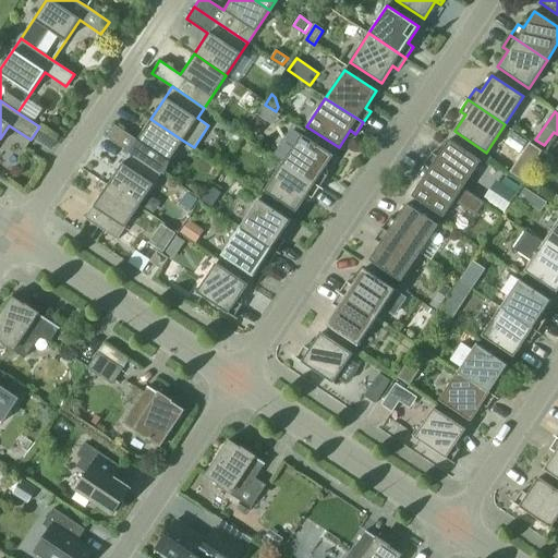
[(161,173),(183,141),(150,119),(137,140),(116,125),(108,138),(129,152),(161,173)]
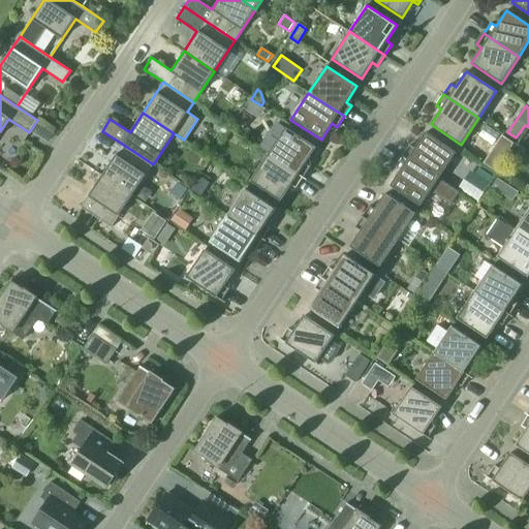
[(225,133),(229,128),(224,124),(220,130),(225,133)]
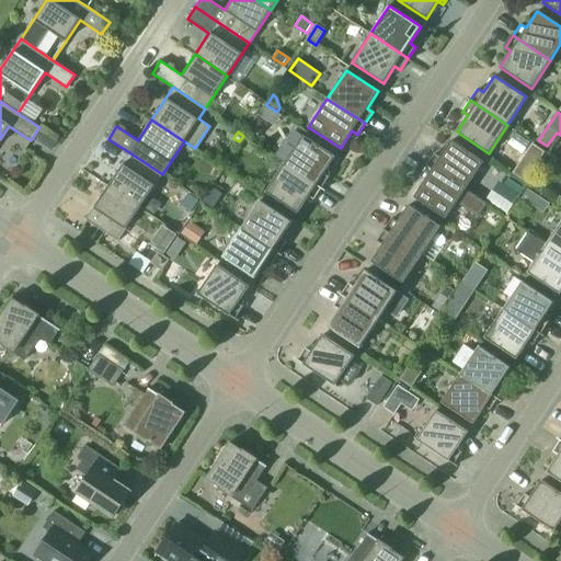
[(286,160),(321,189),(329,176),(323,173),(335,156),(302,135),(286,160)]
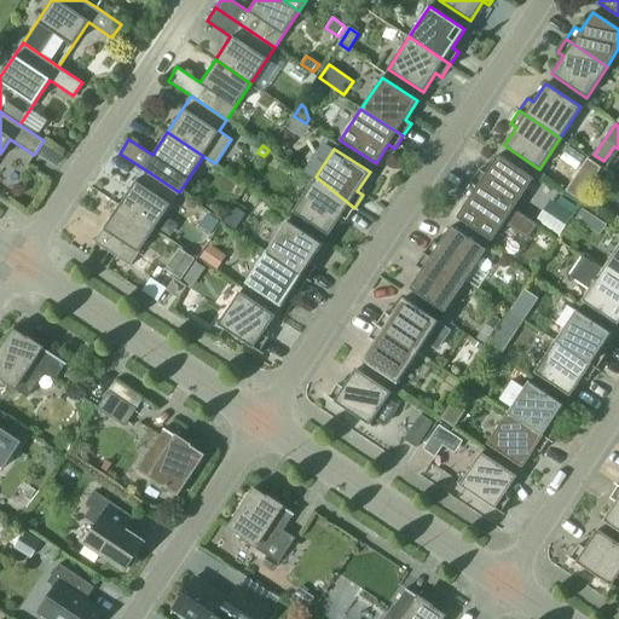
[(480,169),(472,181),(513,209),(533,178),(498,155),(486,173),(480,169)]
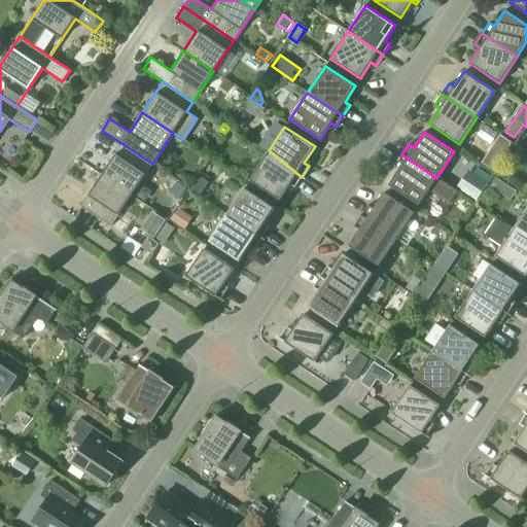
[(500,135),(487,153),(498,162),(512,143),(500,135)]
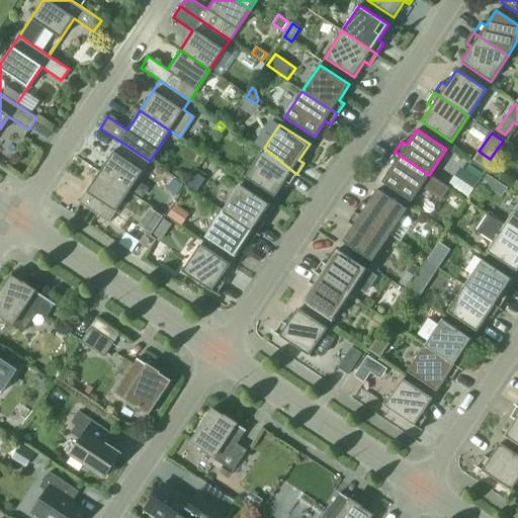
[(119,141),(99,171),(130,191),(150,161),(119,141)]
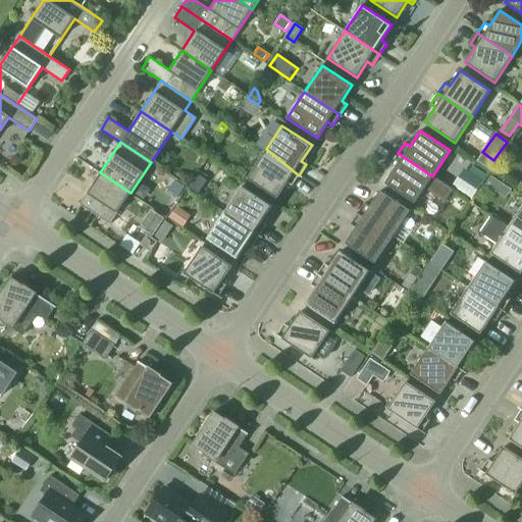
[(293,186),(299,175),(266,149),(247,178),(276,198),(288,183),(293,186)]
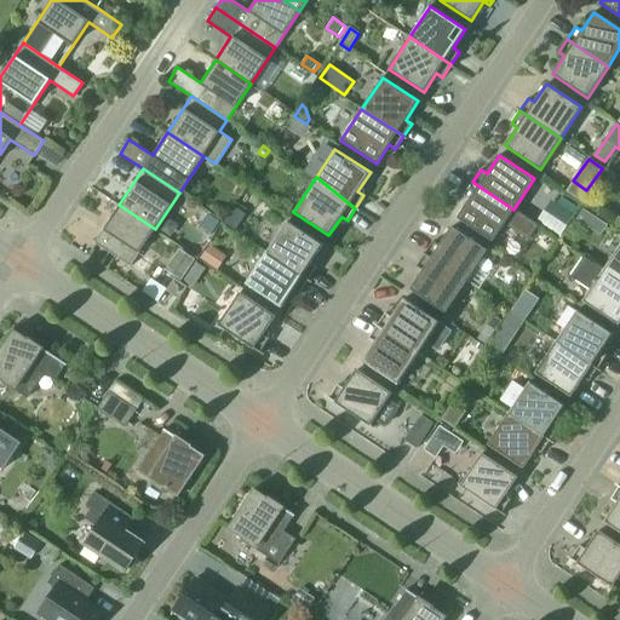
[(537,225),(514,210),(472,182),(464,195),(470,199),(458,217),(493,241),(503,225),(526,240),(537,225)]
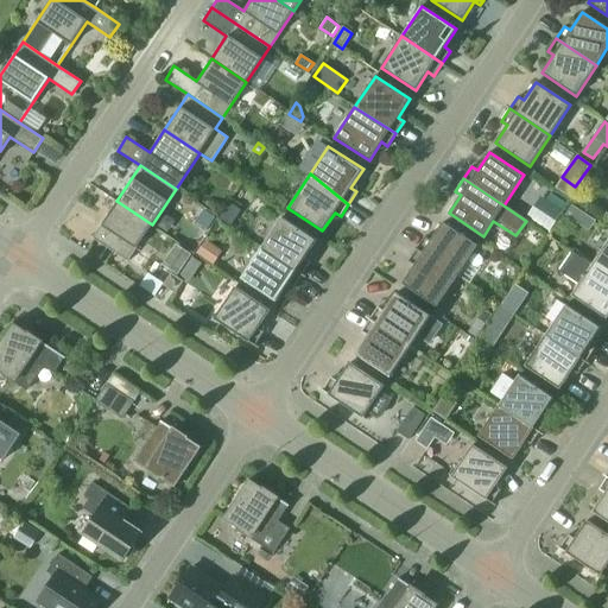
[(564,211),(534,192),(521,211),(551,232),(564,211)]
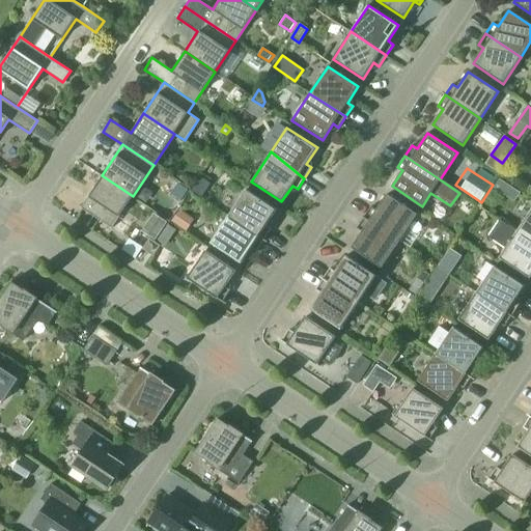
[(111,228),(133,196),(102,175),(81,207),(111,228)]
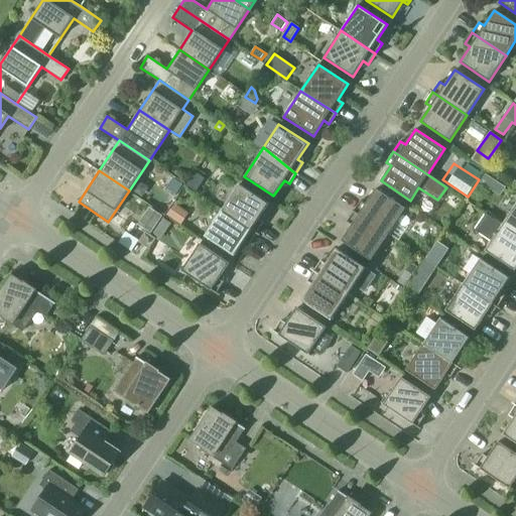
[(197,191),(205,178),(196,172),(187,185),(197,191)]
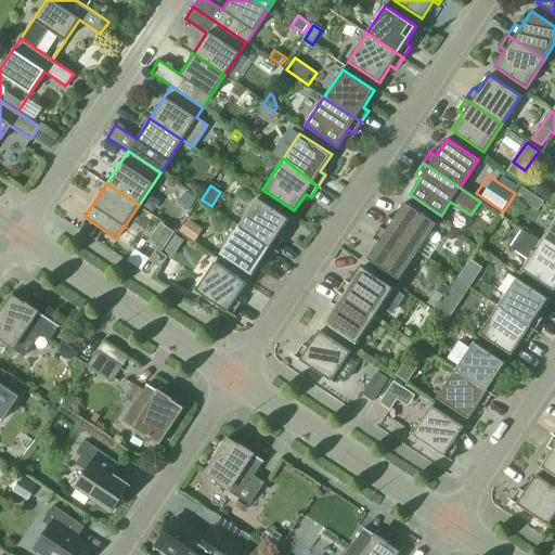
[(517,195),(529,203),(534,194),(523,186),(517,195)]
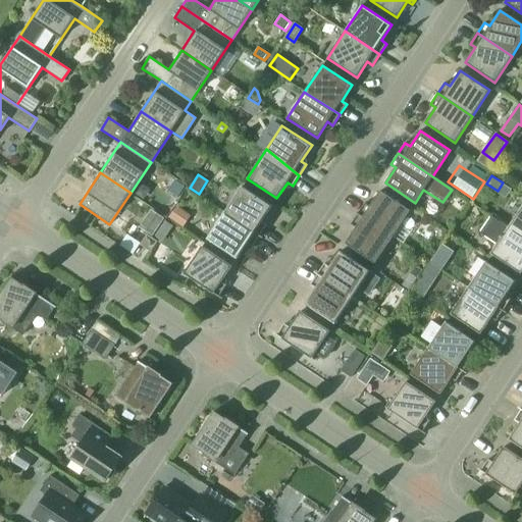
[(187,188),(177,181),(173,187),(175,193),(180,196),(187,188)]
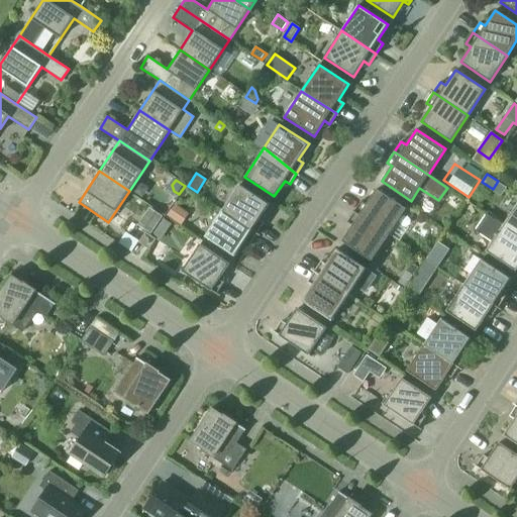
[(224,208),(259,231),(264,222),(259,219),(269,203),(239,184),(224,208)]
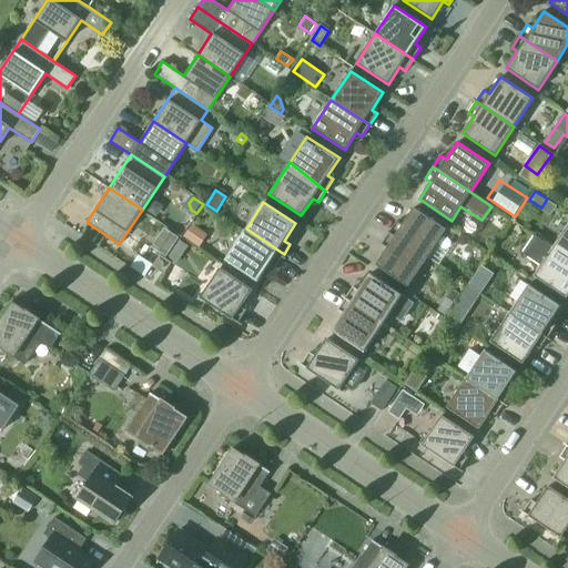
[(396,221),(388,232),(427,257),(446,229),(413,208),(402,224),(396,221)]
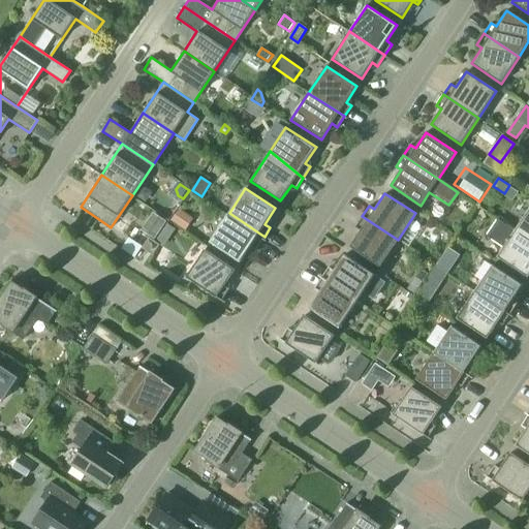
[(179,209),(172,220),(185,229),(193,218),(179,209)]
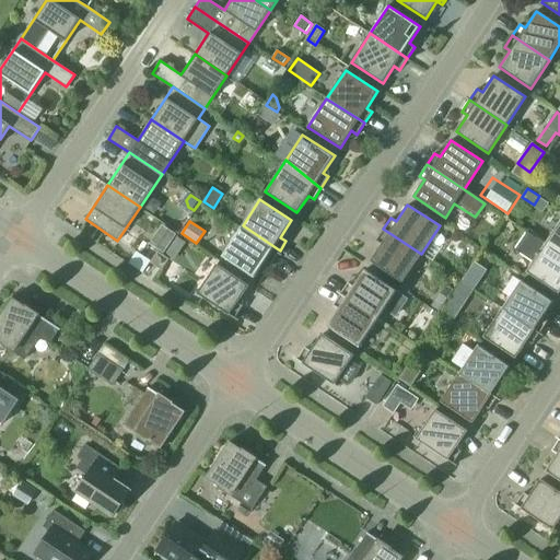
[(559,221),(545,244),(559,253),(559,221)]
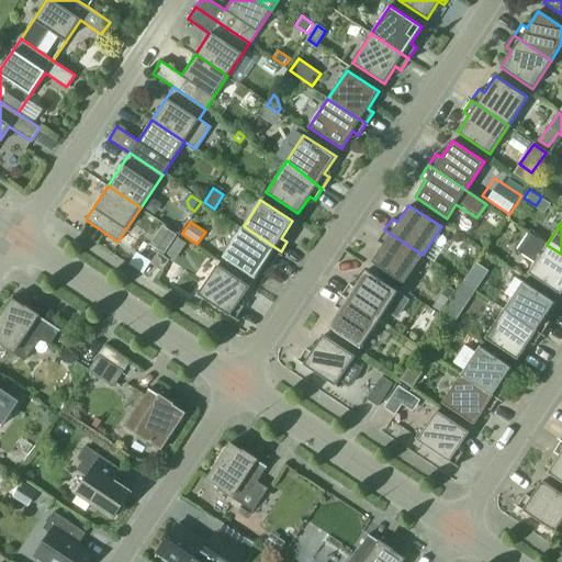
[(163,225),(149,244),(164,254),(176,235),(163,225)]
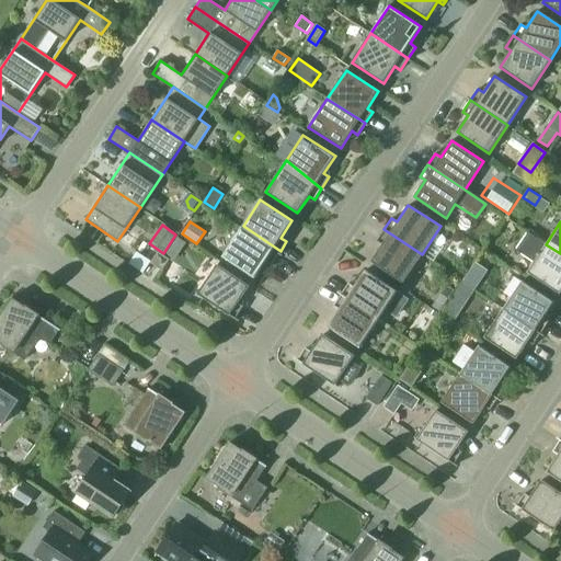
[(281,251),(243,226),(222,256),(254,277),(265,261),(271,264),(281,251)]
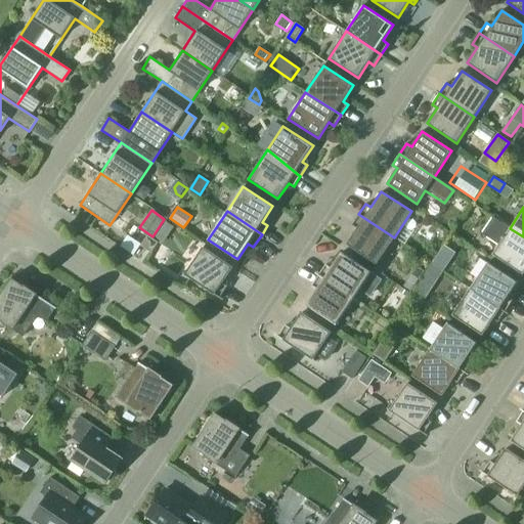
[(394,237),(358,214),(351,225),(356,228),(346,245),(376,264),(394,237)]
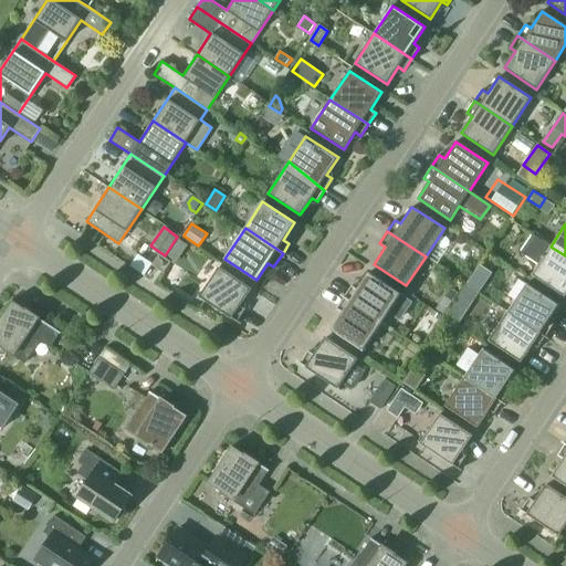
[(565,255),(551,247),(532,233),(520,251),(540,264),(532,275),(564,296),(565,293),(565,255)]
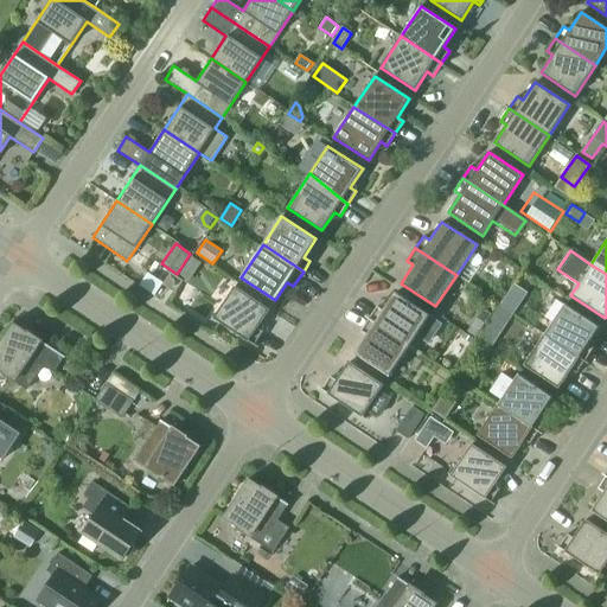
[(192,256),(183,268),(192,275),(202,263),(192,256)]
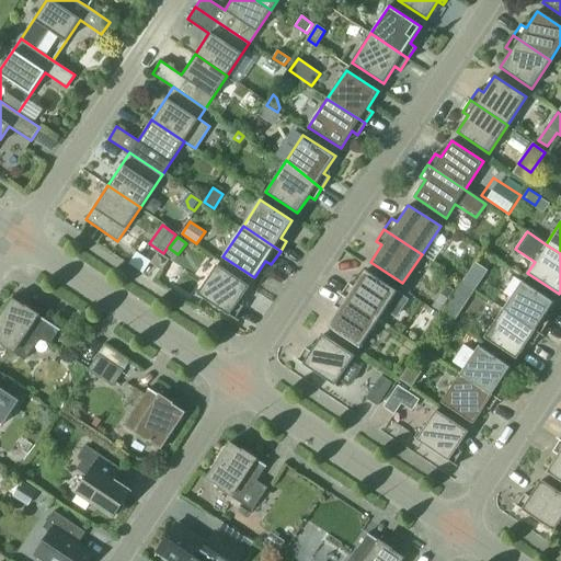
[(161,270),(169,259),(158,252),(150,263),(161,270)]
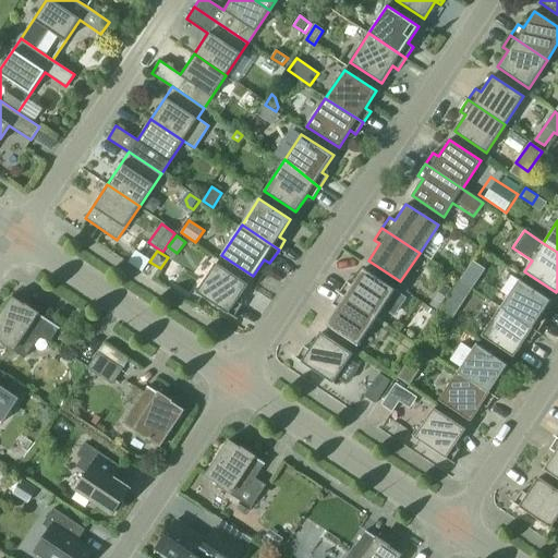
[(234,317),(242,304),(237,301),(247,284),(216,263),(196,292),(234,317)]
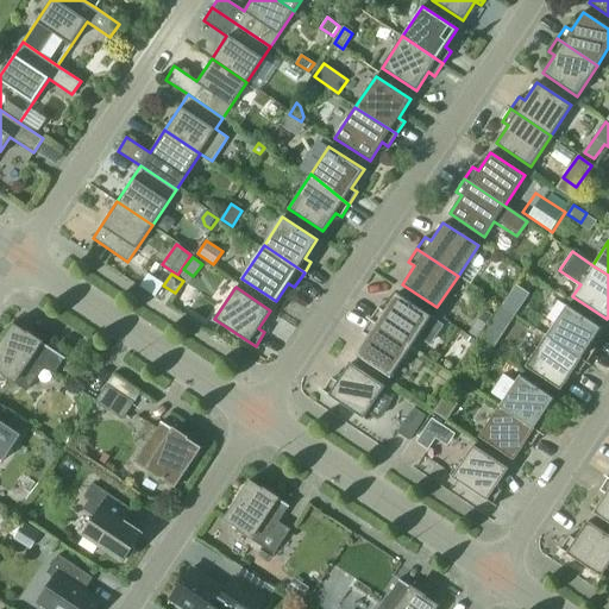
[(378,307),(370,320),(410,346),(431,315),(396,293),(384,311),(378,307)]
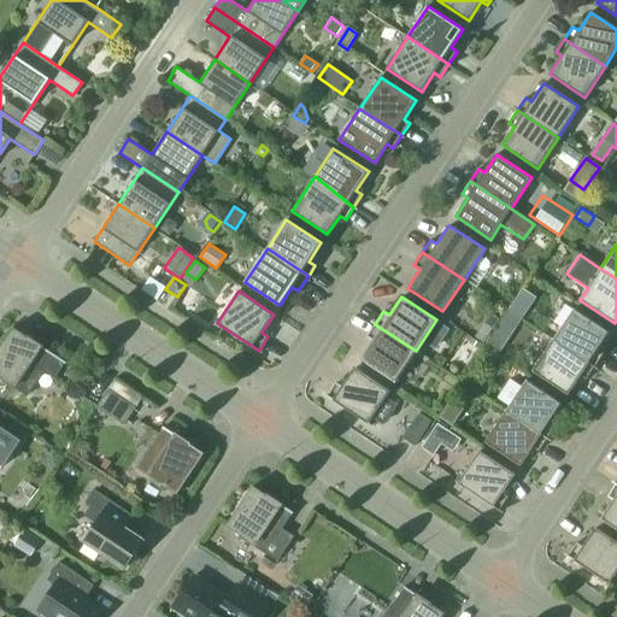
[(553,340),(594,366),(603,354),(597,351),(609,331),(574,309),(553,340)]
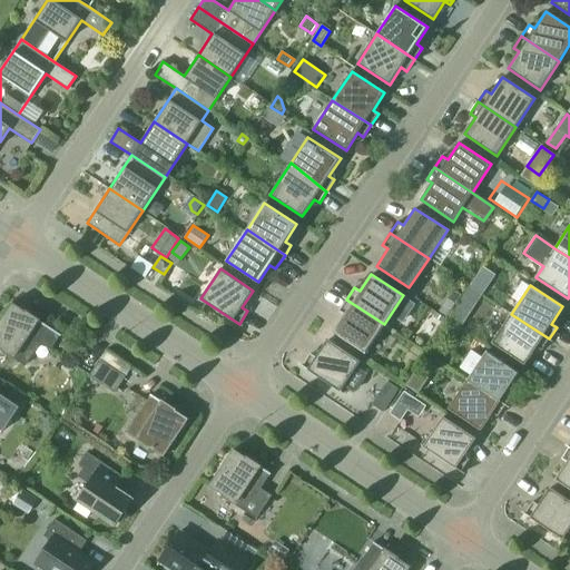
[(446,315),(454,303),(446,298),(439,310),(446,315)]
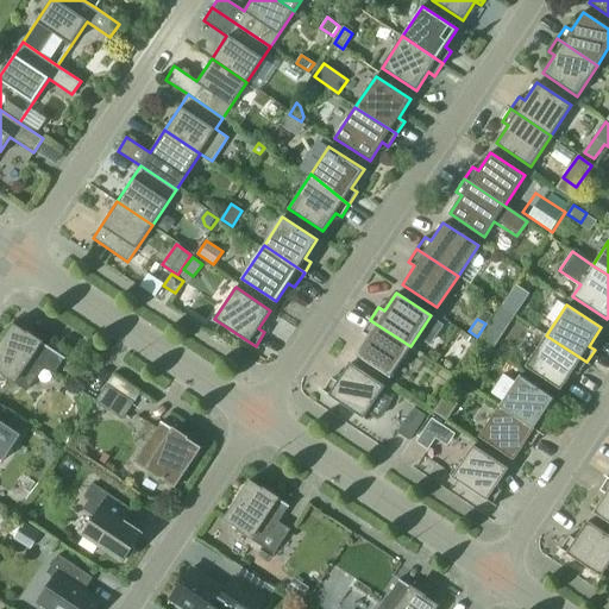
[(390,377),(410,346),(370,320),(362,332),(368,336),(356,355),(390,377)]
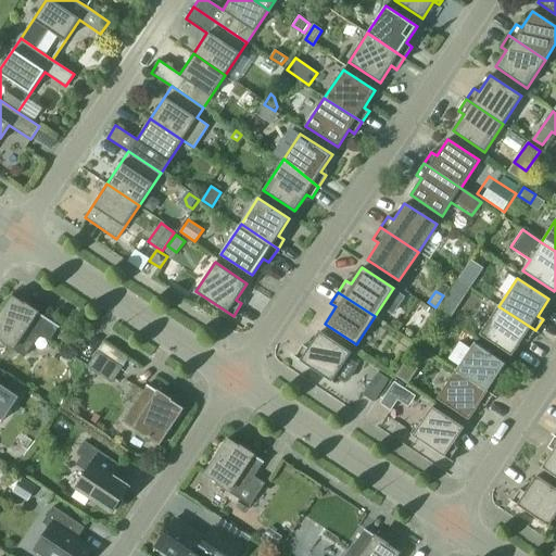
[(60,327),(12,294),(0,313),(0,339),(24,355),(39,333),(49,340),(58,327),(60,328),(60,327)]
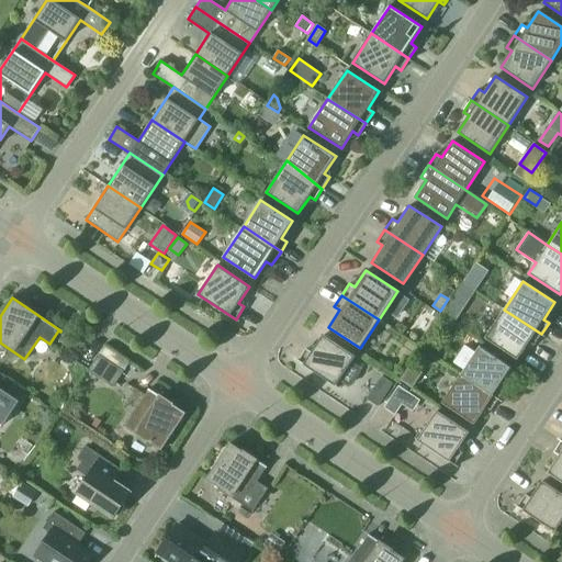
[(534,346),(541,334),(504,310),(485,338),(517,359),(528,341),(534,346)]
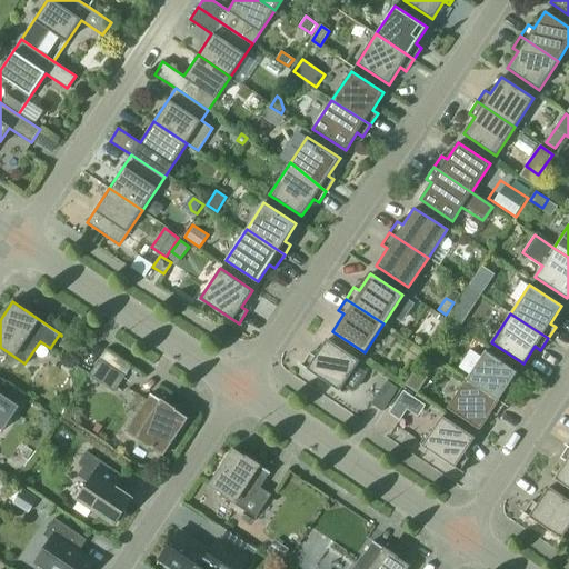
[(310,352),(301,365),(340,390),(343,385),(350,390),(357,388),(363,377),(362,371),(356,366),(359,361),(327,339),(316,357),(310,352)]
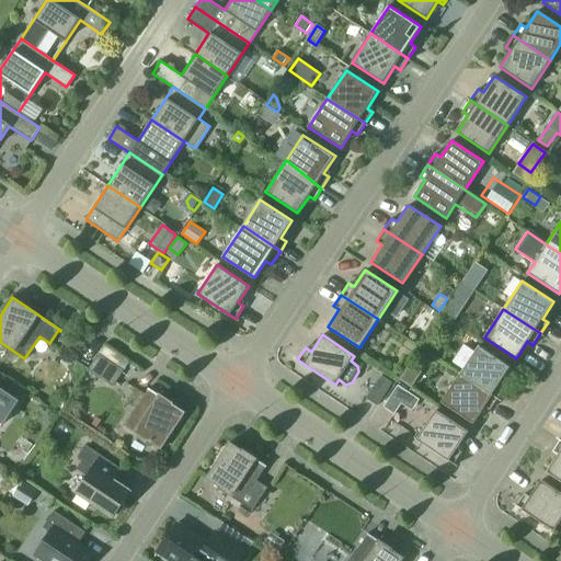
[(464,368),(460,374),(497,399),(505,387),(500,384),(511,366),(479,345),(474,353),(462,345),(453,361),(464,368)]
